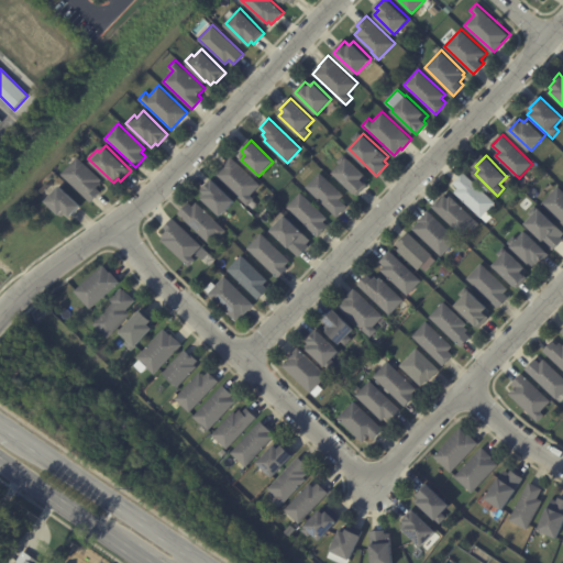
[(101,180),(100,181),(101,183),(97,187),(100,190),(90,201),(62,174),(78,156),(102,179),(101,180)]
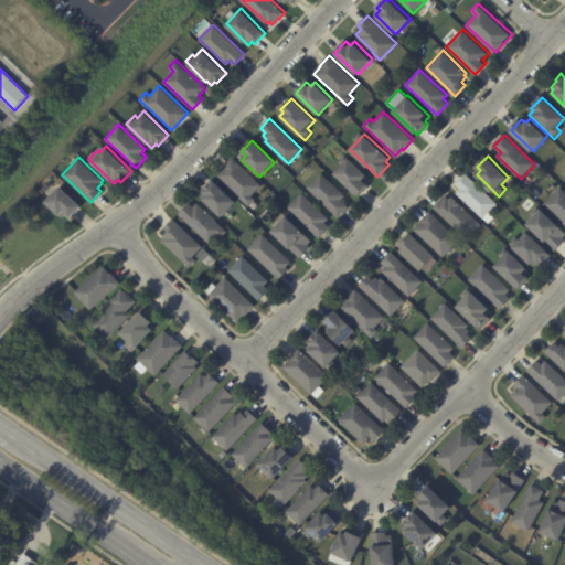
[(262,185),(252,195),(256,199),(248,206),(236,194),(238,193),(219,173),(223,168),(222,167),(232,157),(262,185)]
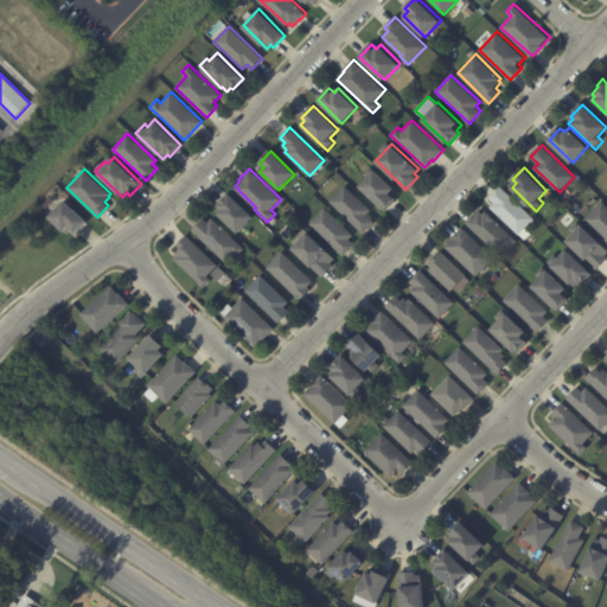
[(395,196),(394,197),(397,199),(387,211),(359,185),(374,168),(398,192),(395,196)]
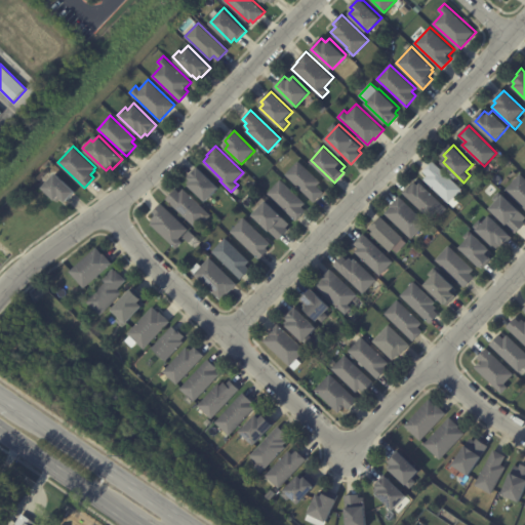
[(320,183),(318,185),(325,192),(315,202),(286,174),(298,161),(321,182),(320,183)]
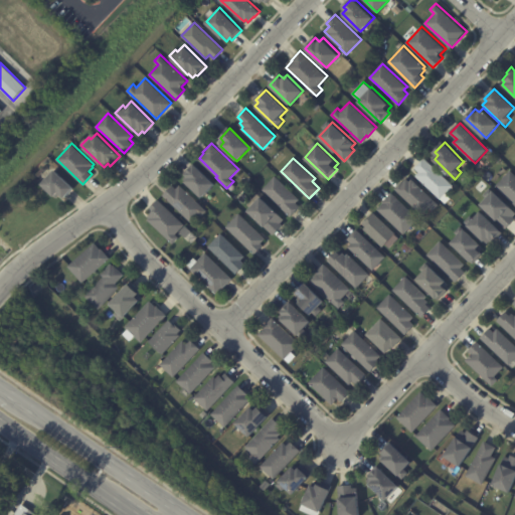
[(446,193),(441,199),(416,176),(419,172),(415,168),(425,158),(454,185),(446,193)]
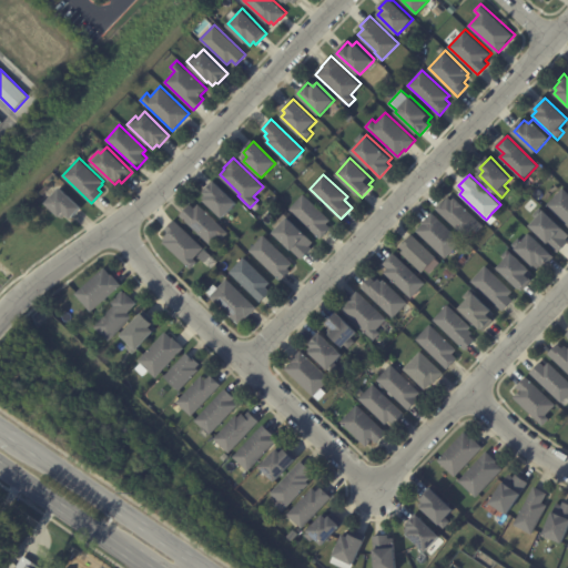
[(229,212),(223,219),(204,201),(209,196),(204,192),(215,181),(237,203),(229,212)]
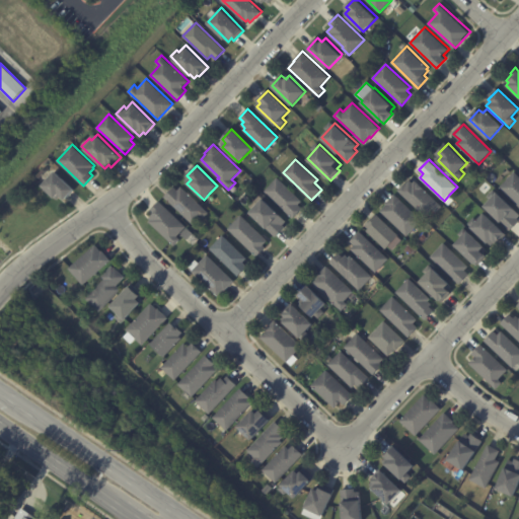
[(58,173),(74,189),(64,199),(60,196),(57,199),(42,184),(55,170),(58,173)]
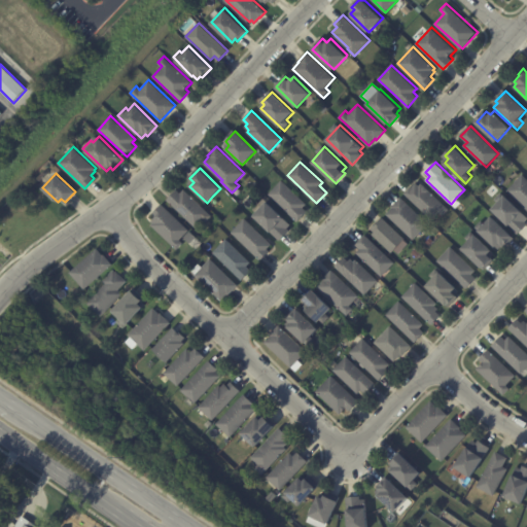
[(526,177),(526,208),(507,190),(523,174),(526,177)]
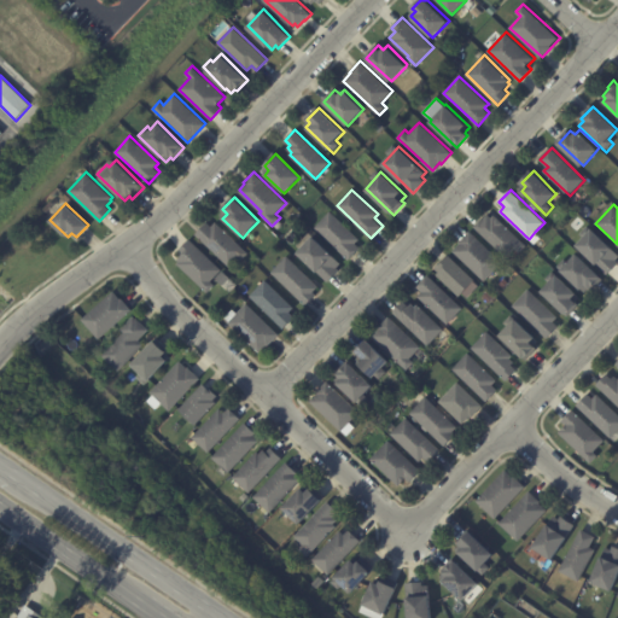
[(359,240),(356,243),(361,248),(350,260),(316,227),(331,211),(360,239),(359,240)]
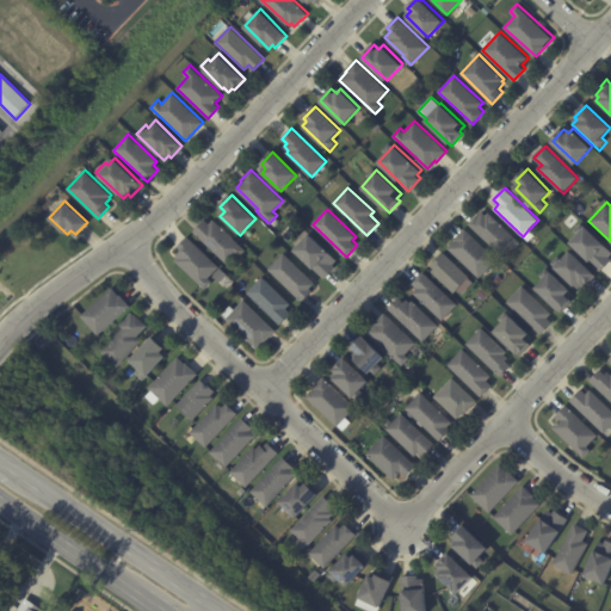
[(491,214),(520,244),(514,251),(510,246),(501,255),(469,224),(476,217),(477,218),(483,213),(487,215),(489,213),(491,214)]
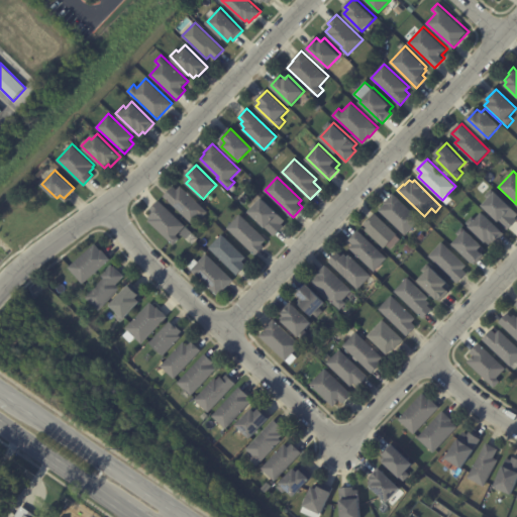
[(174,186),(177,190),(181,186),(207,211),(201,218),(199,216),(192,223),(164,196),(174,186)]
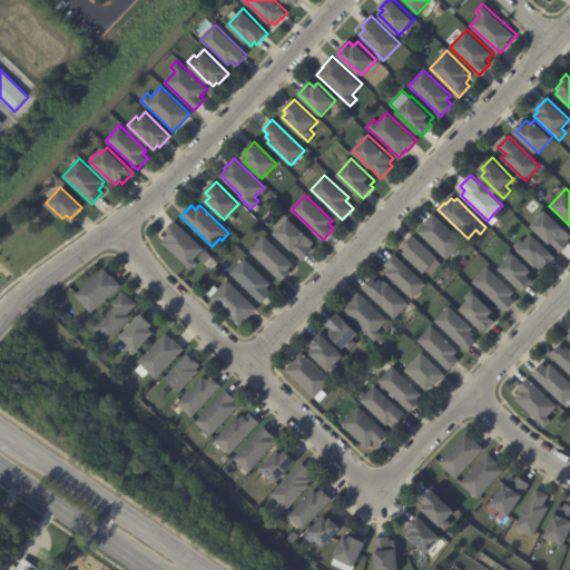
[(569,234),(569,237),(568,239),(569,242),(569,243),(560,253),(532,225),(547,210),(569,234)]
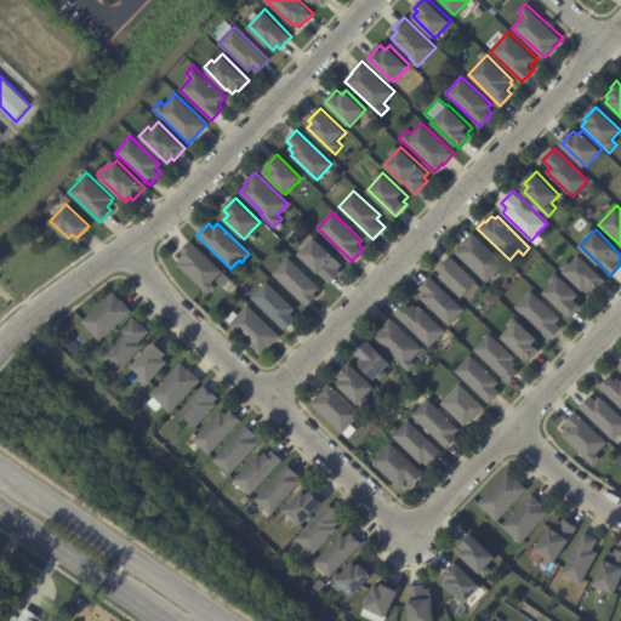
[(499,269),(488,283),(456,252),(463,245),(461,244),(473,232),(506,263),(499,269)]
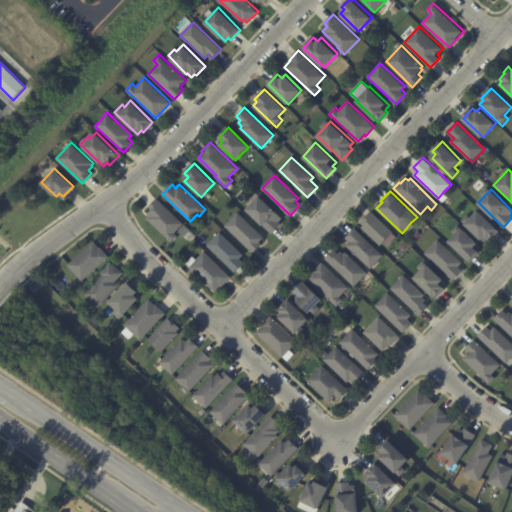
[(282,218),(279,221),(281,223),(271,233),(246,208),(259,195),(282,218)]
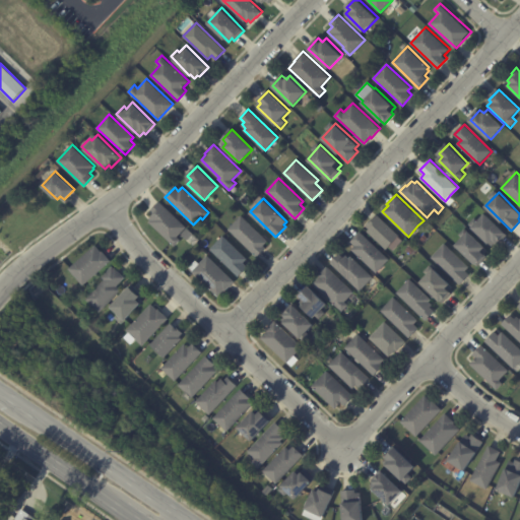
[(175,246),(149,222),(151,220),(149,218),(153,213),(149,210),(158,201),(186,226),(177,237),(180,240),(175,246)]
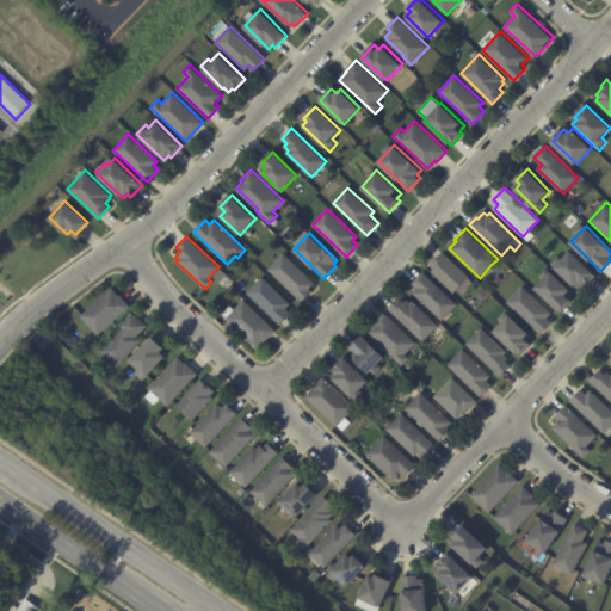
[(597,276),(586,288),(582,284),(578,289),(555,266),(556,265),(553,261),(560,254),(563,258),(571,250),(597,276)]
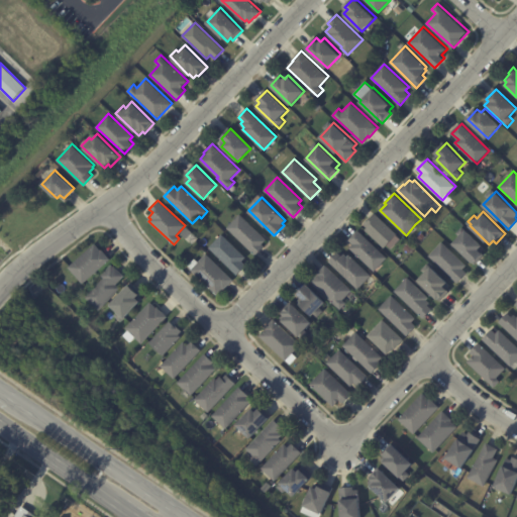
[(402,238),(391,249),(387,245),(385,247),(366,230),(368,228),(365,224),(376,213),(402,238)]
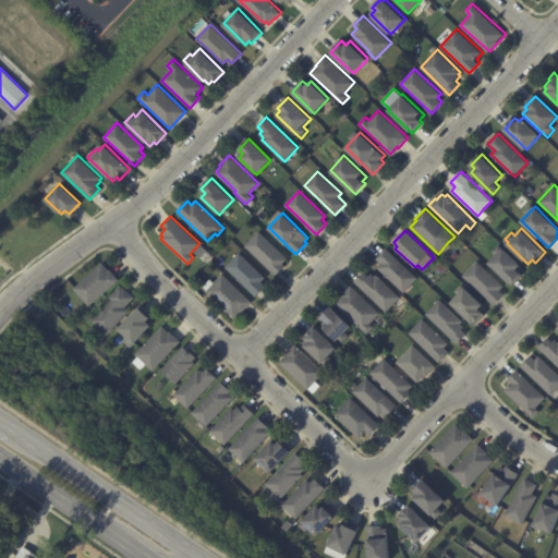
[(282,253),(288,258),(283,264),(286,266),(276,276),(245,245),(259,231),(282,253)]
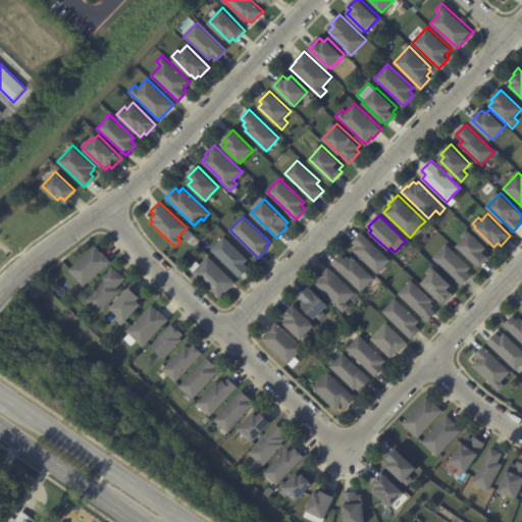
[(194,235),(188,241),(181,235),(188,228),(194,235)]
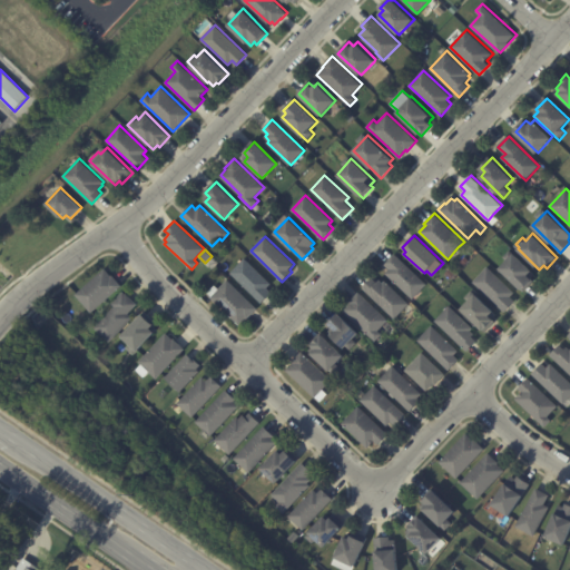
[(532,277),(531,277),(534,281),(524,292),(499,268),(513,252),(536,273),(532,277)]
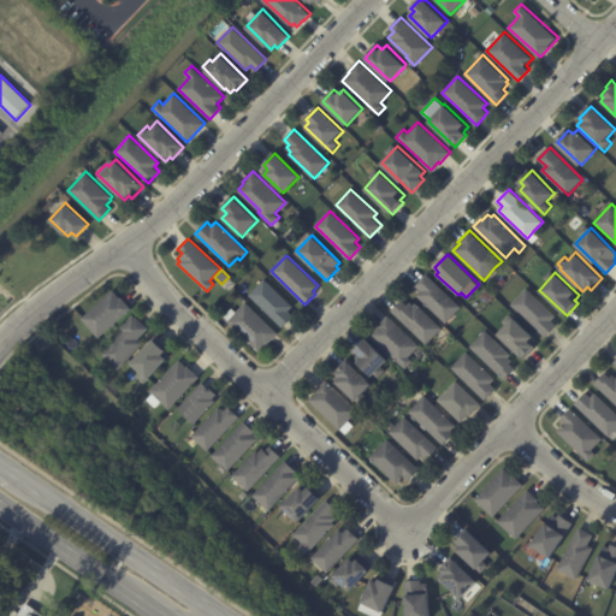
[(462,307),(446,324),(418,295),(421,291),(416,286),(427,274),(462,307)]
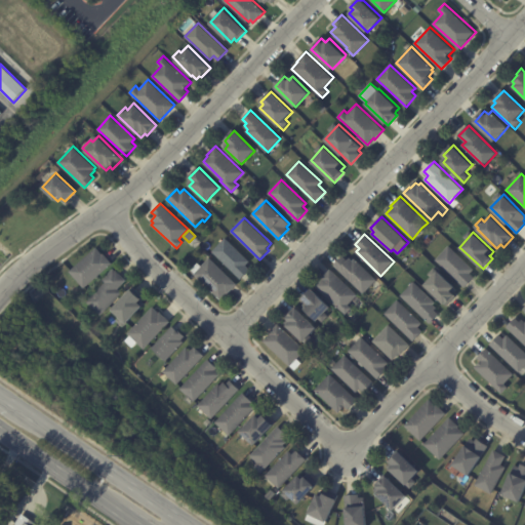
[(249,263),(247,265),(250,269),(241,279),(212,251),(226,238),(250,261),(249,263)]
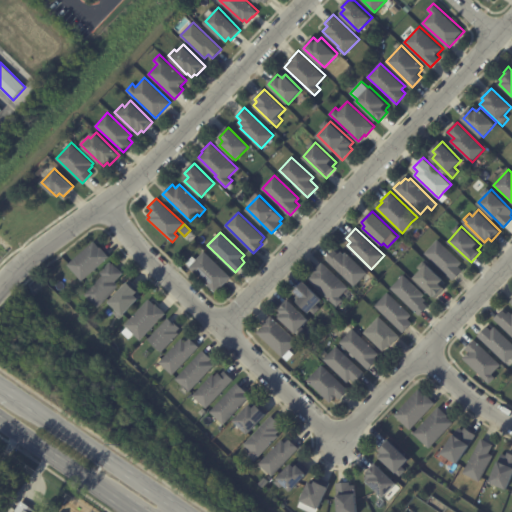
[(461,264),(459,266),(463,270),(453,280),(425,253),(438,239),(463,262),(461,264)]
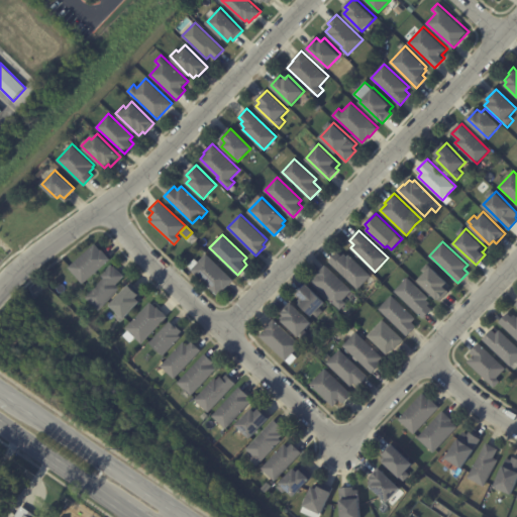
[(97,245),(101,250),(102,249),(110,259),(82,284),(68,268),(95,243),(97,245)]
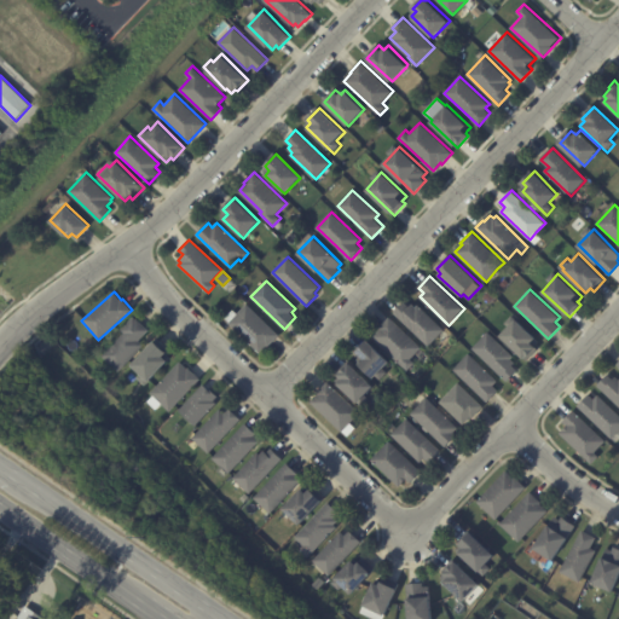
[(490,304),(482,298),(487,291),(495,298),(490,304)]
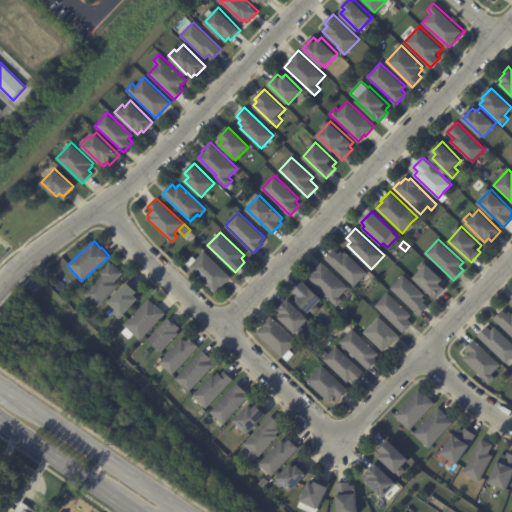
[(340,253),(342,251),(345,254),(347,252),(368,273),(355,287),(326,259),(335,249),(339,253),(340,253)]
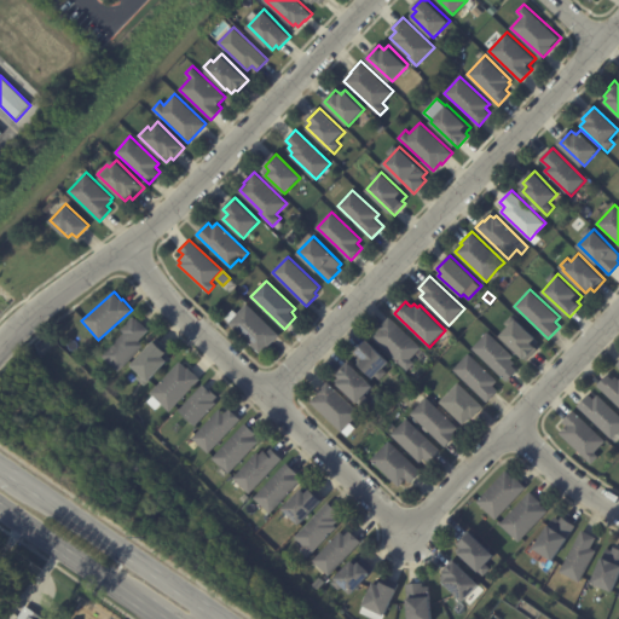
[(278,336),(268,346),(267,346),(260,353),(229,323),(230,323),(225,318),(233,310),(237,313),(247,304),(279,335),(278,336)]
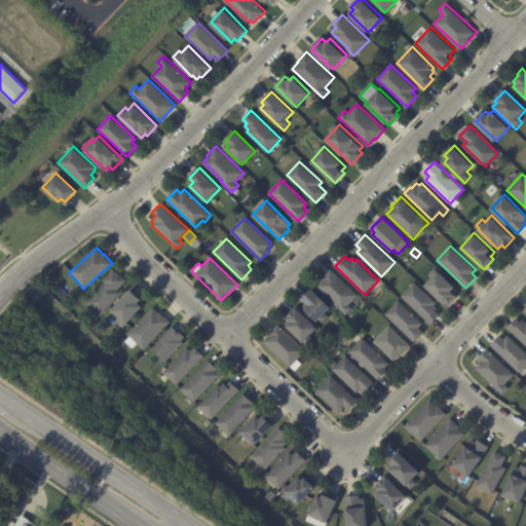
[(118,273),(126,280),(118,290),(121,293),(101,315),(86,302),(105,284),(103,282),(114,269),(118,273)]
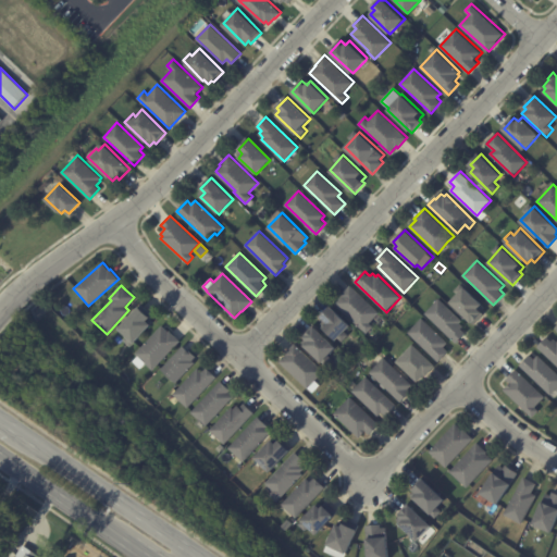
[(336,302),(342,296),(341,296),(351,285),(380,313),(370,323),(373,326),(367,333),(336,302)]
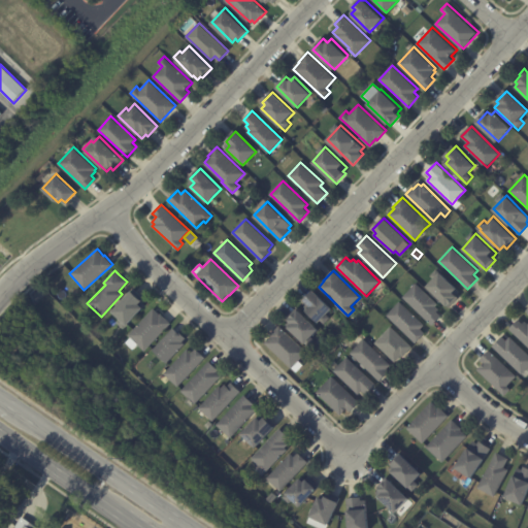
[(457,289),(454,292),(460,297),(451,307),(427,286),(439,271),(458,288),(457,289)]
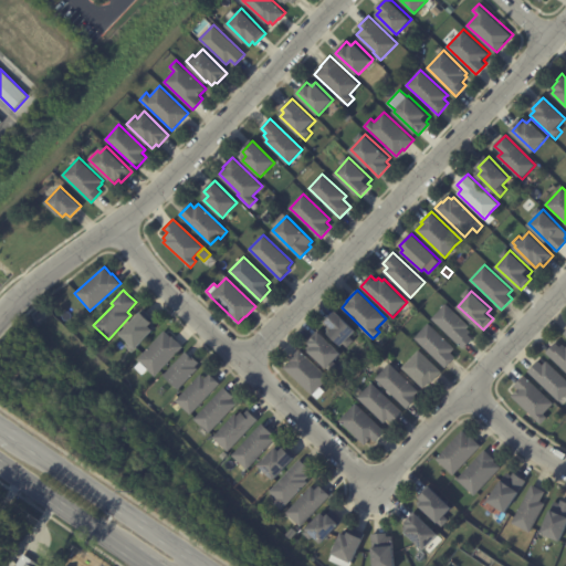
[(470,333),(469,334),(474,338),(464,349),(432,318),(447,304),(470,326),(468,327),(471,331),(470,333)]
